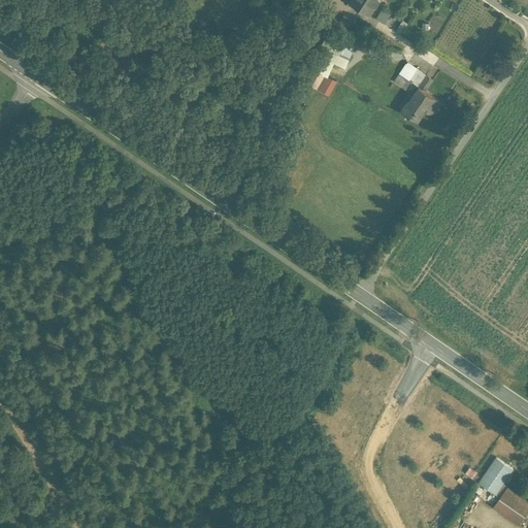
[(350,0),(349,2),(369,15),(378,0),(350,0)]
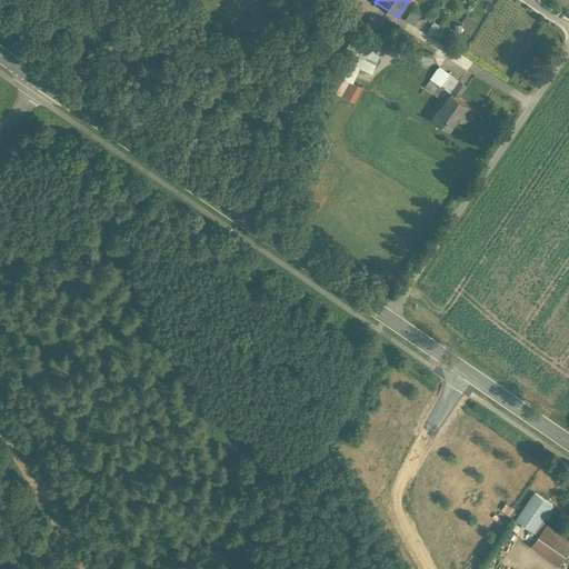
[(439,25),(433,21),(427,32),(432,36),(439,25)]
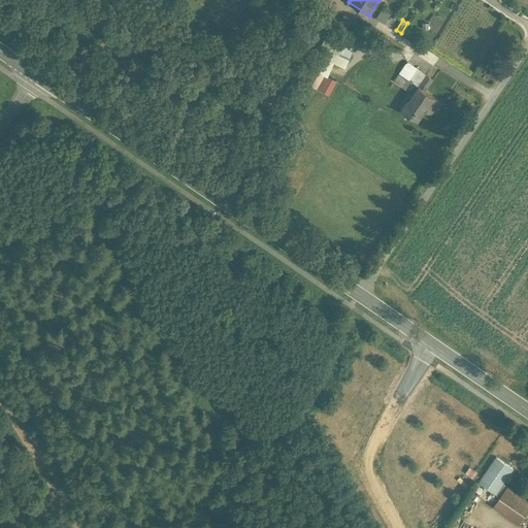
[(319,54),(314,65),(320,68),(325,57),(319,54)]
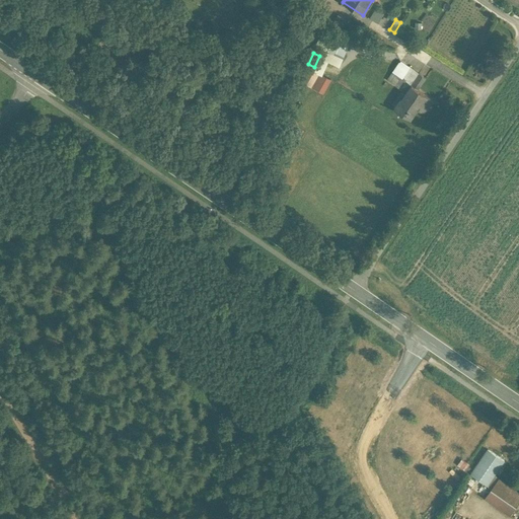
[(426,77),(414,69),(405,80),(412,85),(402,98),(400,97),(394,107),(410,119),(420,104),(426,109),(433,99),(418,89),(426,77)]
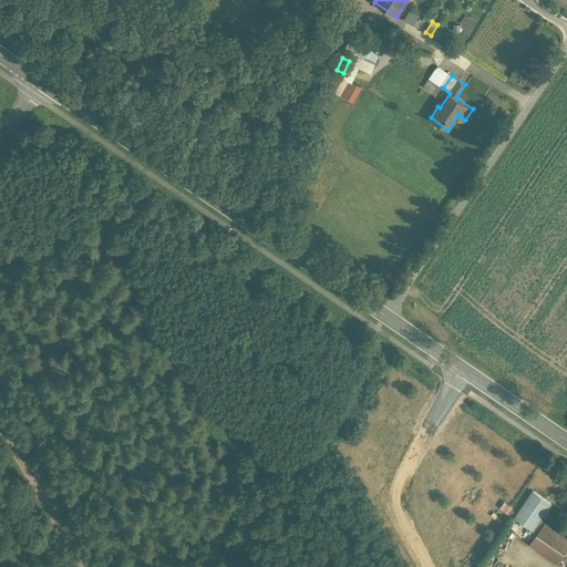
[(364,88),(343,76),(334,92),(356,103),(364,88)]
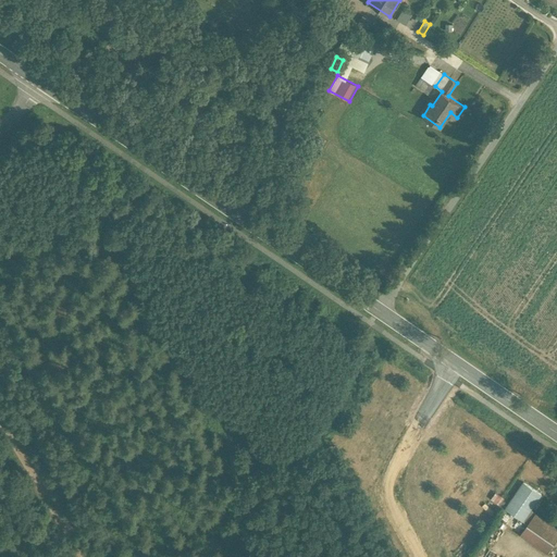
[(523,482),(505,509),(523,522),(531,509),(542,495),(523,482)]
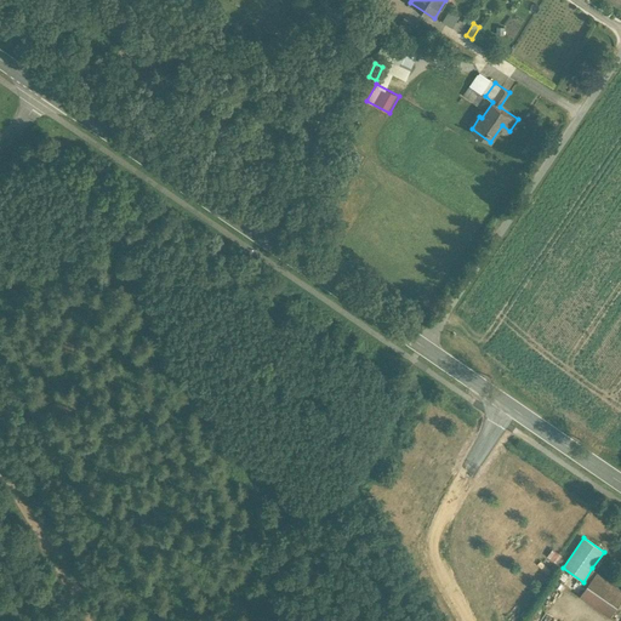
[(620,602),(620,587),(592,568),(584,582),(587,585),(580,596),(610,617),(620,602)]
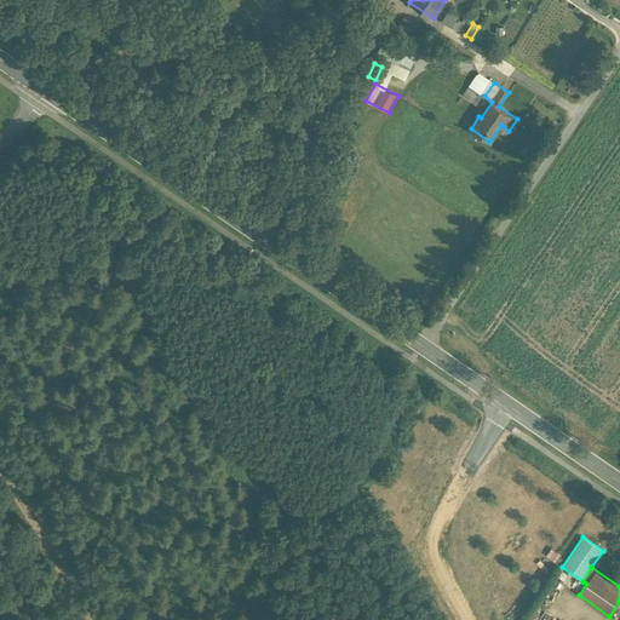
[(512,619),(517,619),(524,602),(509,597),(503,616),(512,619)]
